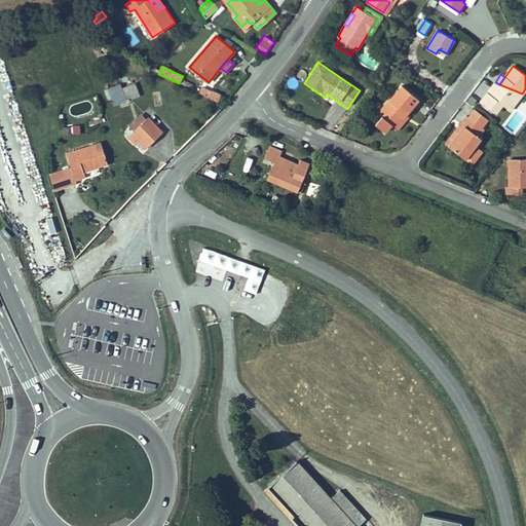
[(499,84),(495,82),(487,92),(501,104),(510,110),(515,103),(522,94),(499,84)]
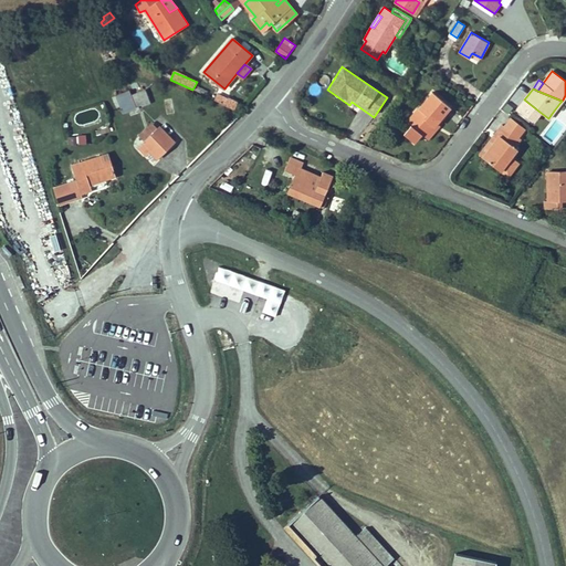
[(130,95),(129,91),(117,95),(124,114),(150,104),(145,90),(130,95)]
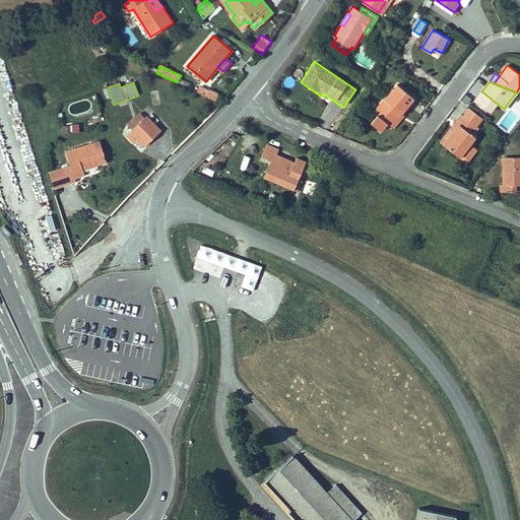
[(375,112),(390,126),(402,113),(408,105),(409,106),(414,100),(397,84),(380,106),(375,112)]
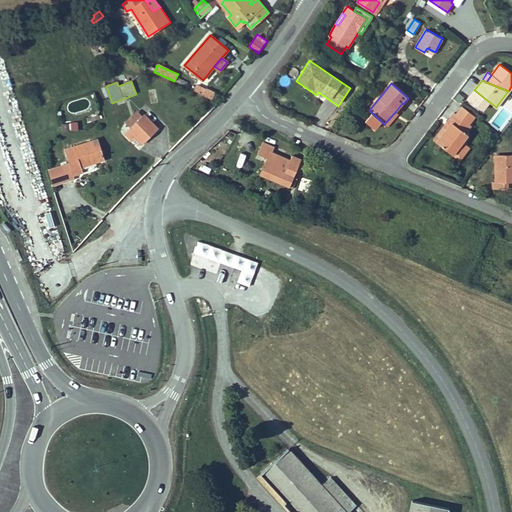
[(211,100),(214,93),(196,84),(193,91),(211,100)]
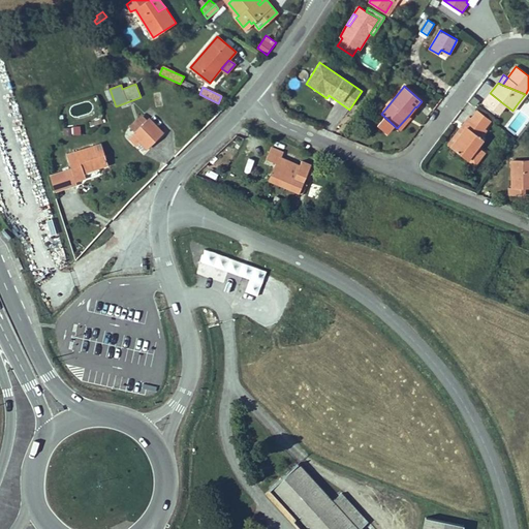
[(504,104),(490,93),(484,101),(498,113),(504,104)]
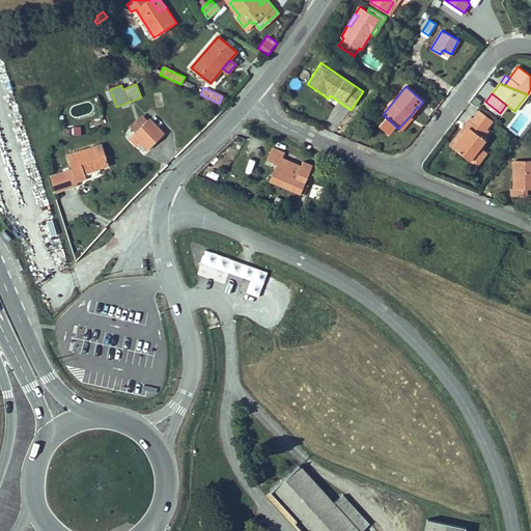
[(131,127),(136,133),(148,120),(143,115),(131,127)]
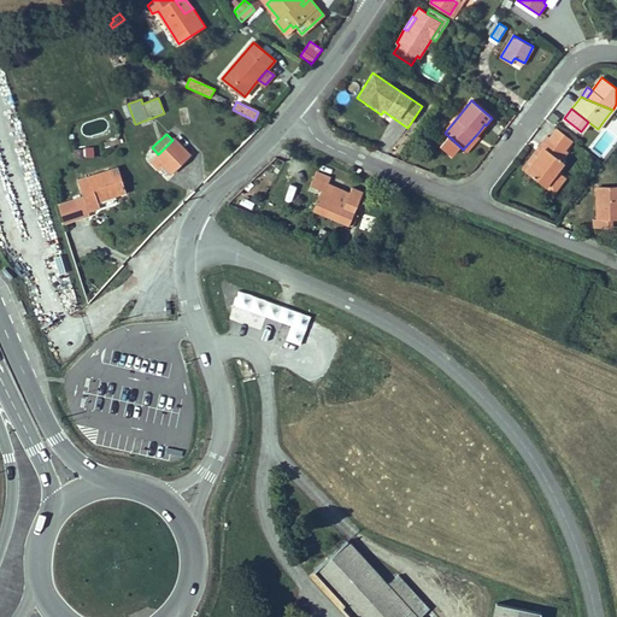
[(480,136),(477,134),(463,150),(466,152),(480,136)]
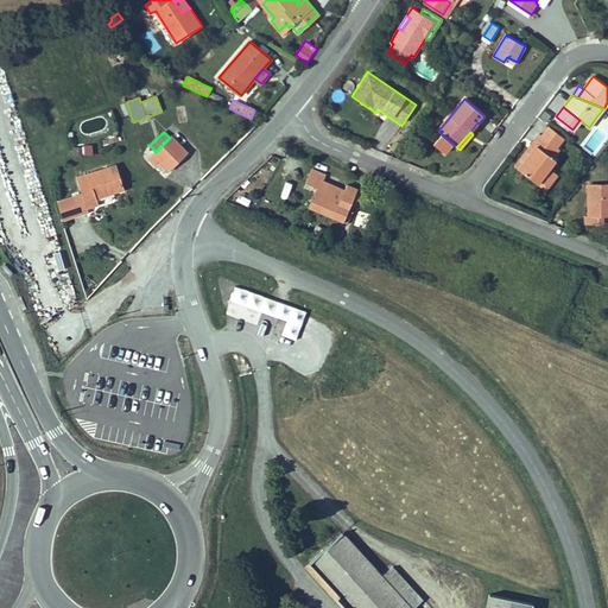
[(539,133),(532,143),(537,146),(519,169),(537,183),(556,160),(552,158),(559,149),(539,133)]
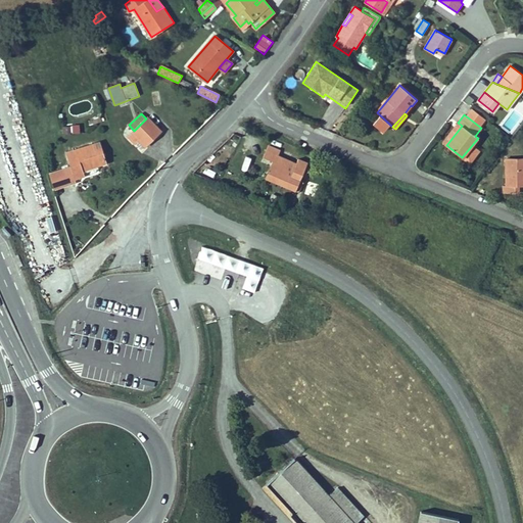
[(161,131),(148,116),(146,119),(134,131),(128,136),(141,149),(161,131)]
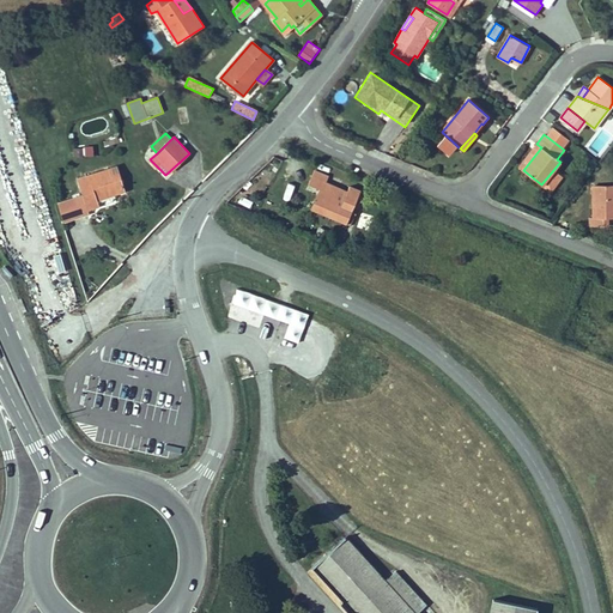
[(520,167),(523,170),(541,147),(536,144),(520,167)]
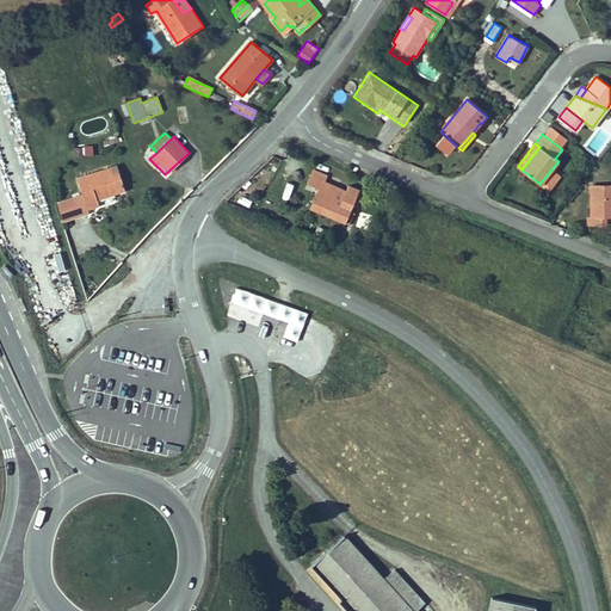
[(85,155),(85,144),(75,144),(75,156),(85,155)]
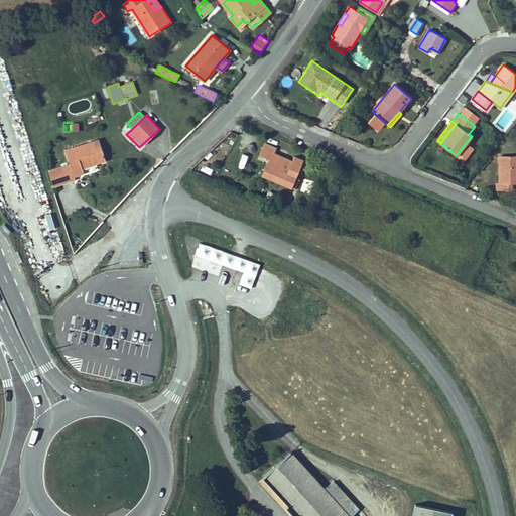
[(71,165),(63,167),(68,181),(76,178),(75,175),(84,172),(82,167),(105,160),(102,149),(96,151),(94,146),(93,142),(66,151),(71,165)]
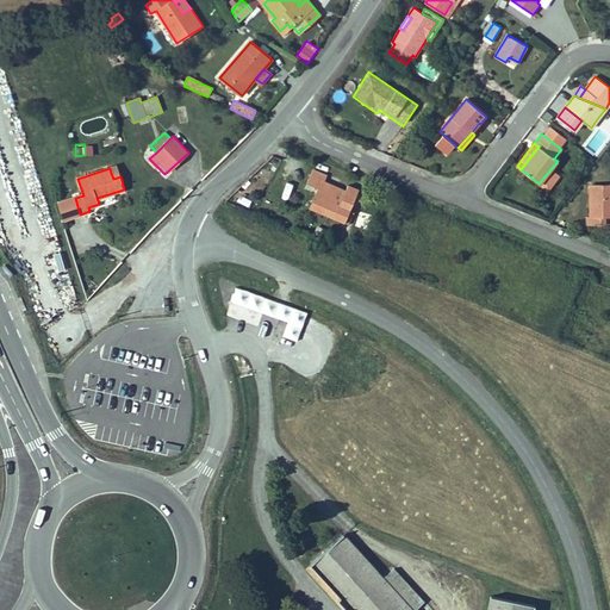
[(307,182),(318,187),(310,207),(348,224),(354,213),(349,211),(359,190),(348,185),(346,191),(324,181),(327,176),(312,170),(307,182)]
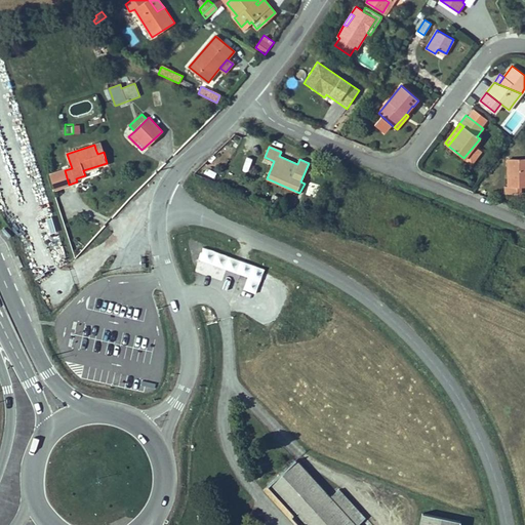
[(511,173),(511,186),(508,186),(505,186),(505,194),(521,194),(521,186),(524,185),(524,158),(508,159),(508,173),(511,173)]
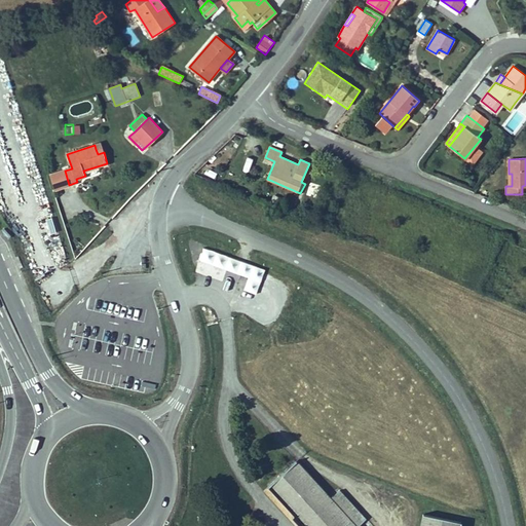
[(277,203),(280,197),(274,195),(271,201),(277,203)]
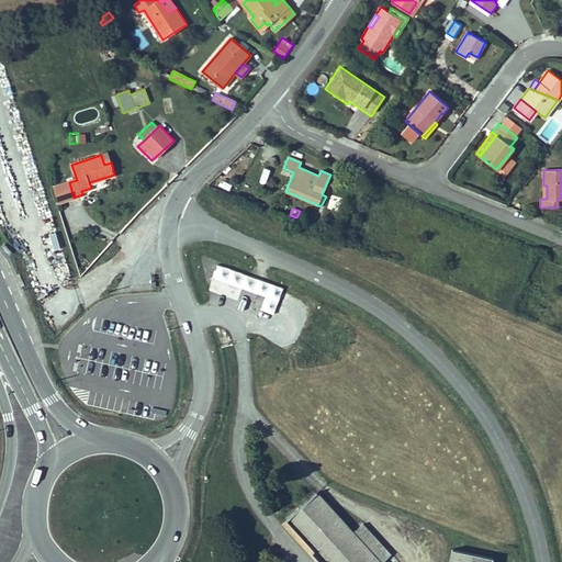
[(46,235),(47,250),(58,249),(57,234),(46,235)]
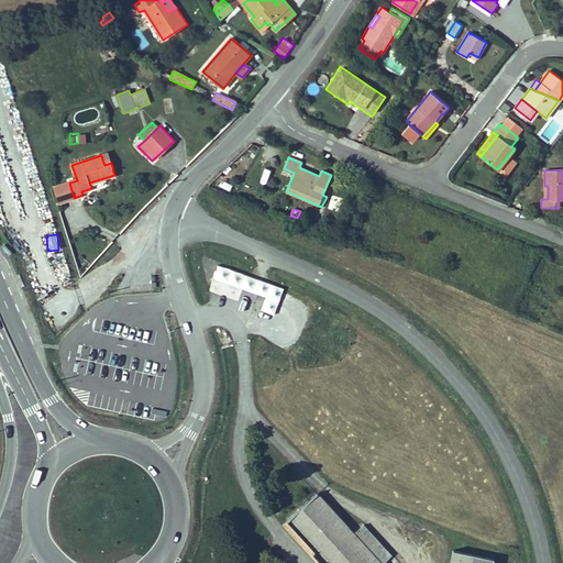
[(210,260),(201,286),(234,298),(244,272),(210,260)]
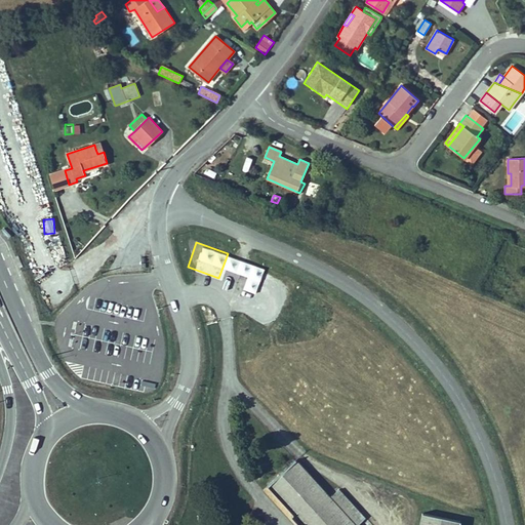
[(330,497),(295,459),(268,486),(293,514),(303,523),(304,524),(459,524),(460,521),(422,513),(419,524),(357,524),(365,517),(339,489),(330,497)]
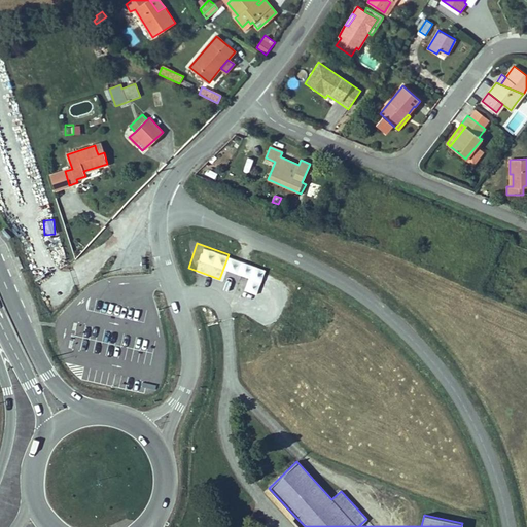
[(302,526),(304,525),(294,516),(292,518),(302,526)]
